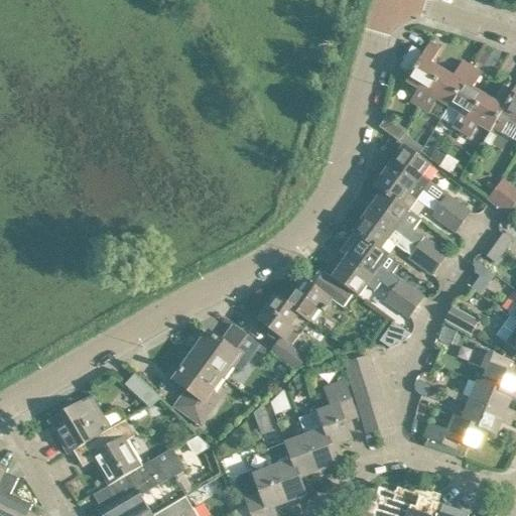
[(419,108),(442,71),(431,63),(440,48),(430,42),(423,53),(412,47),(399,70),(410,76),(406,83),(418,90),(410,103),(419,108)]
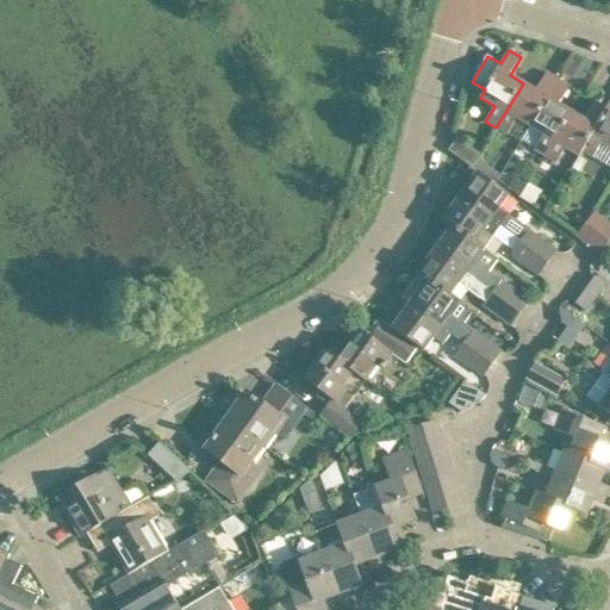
[(516,119),(530,128),(558,80),(547,73),(536,91),(523,83),(496,128),(508,135),(516,119)]
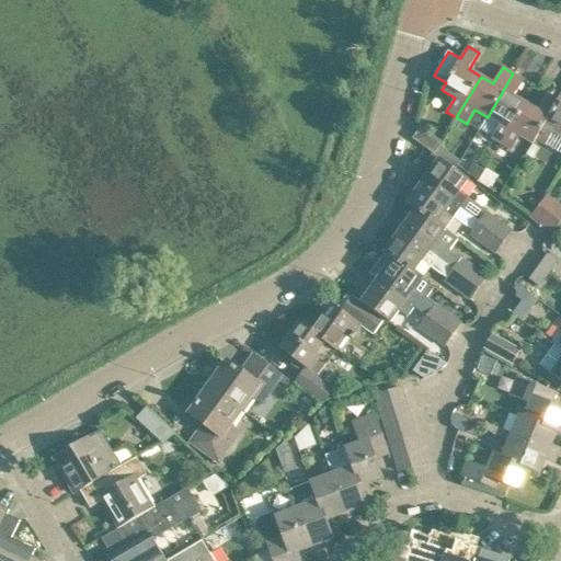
[(491,138),(501,145),(526,103),(514,96),(524,80),(513,73),(488,117),(500,125),(491,138)]
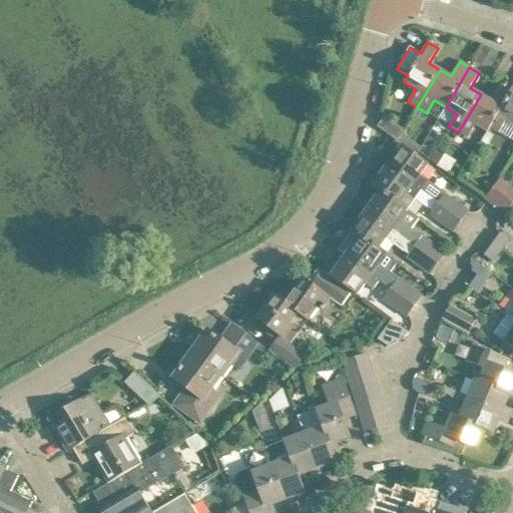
[(487,132),(490,127),(489,127),(510,92),(510,91),(501,86),(492,101),(481,94),(458,132),(468,137),(475,125),(487,132)]
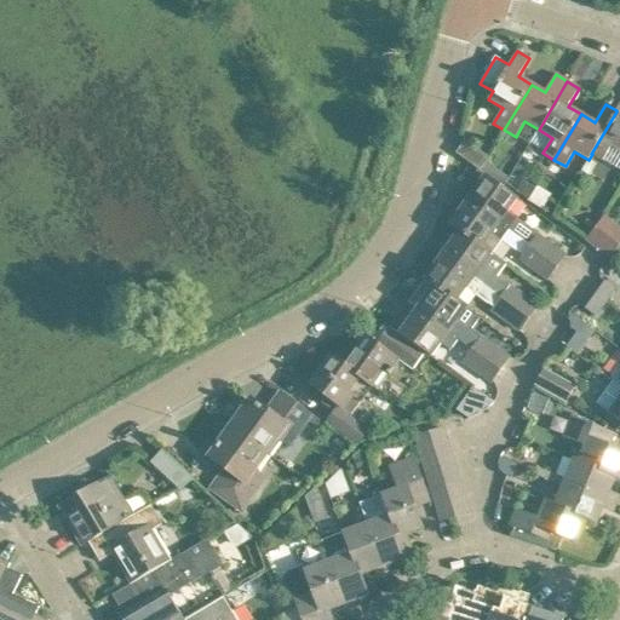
[(619,109),(618,108),(616,110),(616,112),(591,154),(592,154),(603,160),(612,145),(619,149),(619,109)]
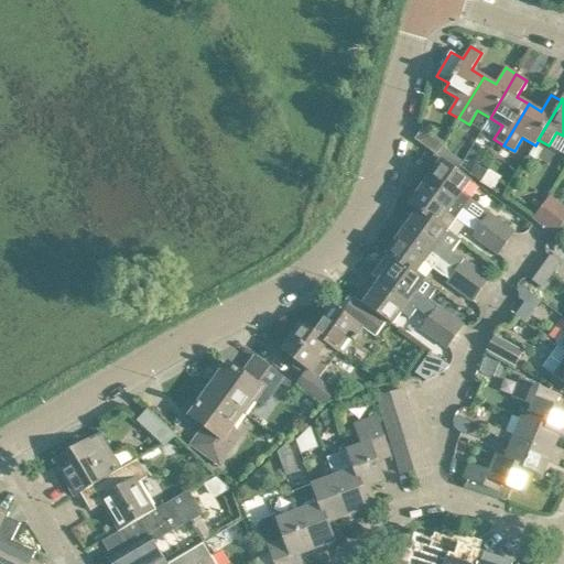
[(422,128),(414,140),(436,155),(443,145),(445,143),(423,128),(422,128)]
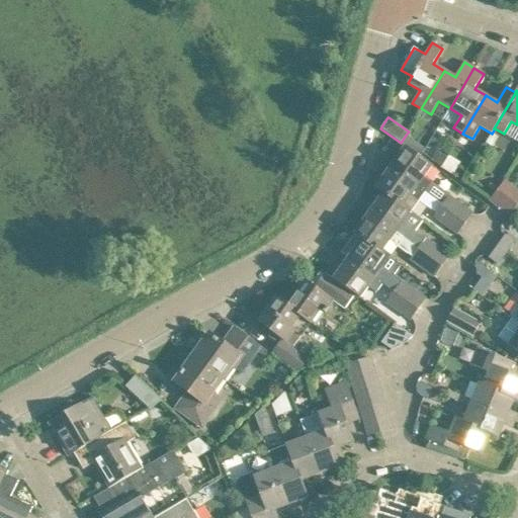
[(407,134),(401,143),(413,151),(419,143),(407,134)]
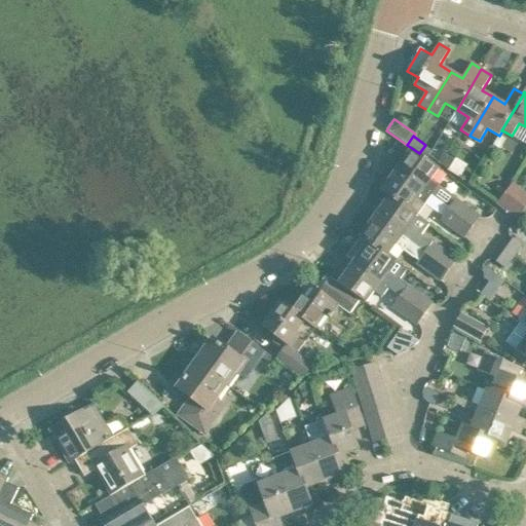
[(406,144),(396,159),(401,162),(397,170),(431,195),(439,185),(430,180),(439,168),(426,158),(419,153),(407,145),(406,144)]
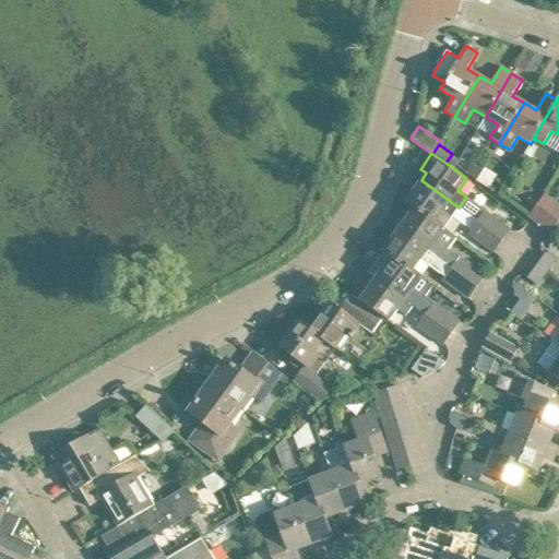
[(472,163),(466,171),(477,180),(484,169),(472,163)]
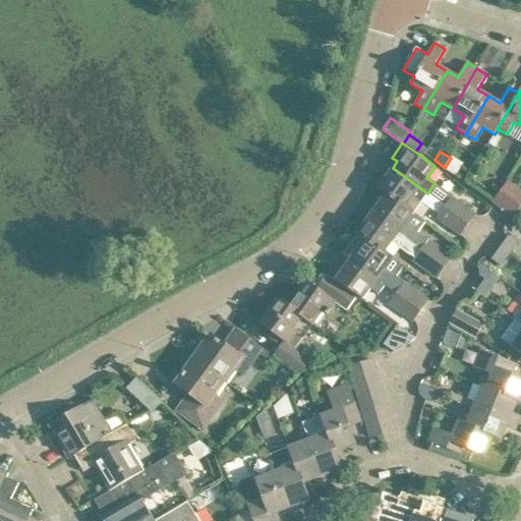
[(451,158),(445,168),(456,175),(463,163),(453,156),(451,158)]
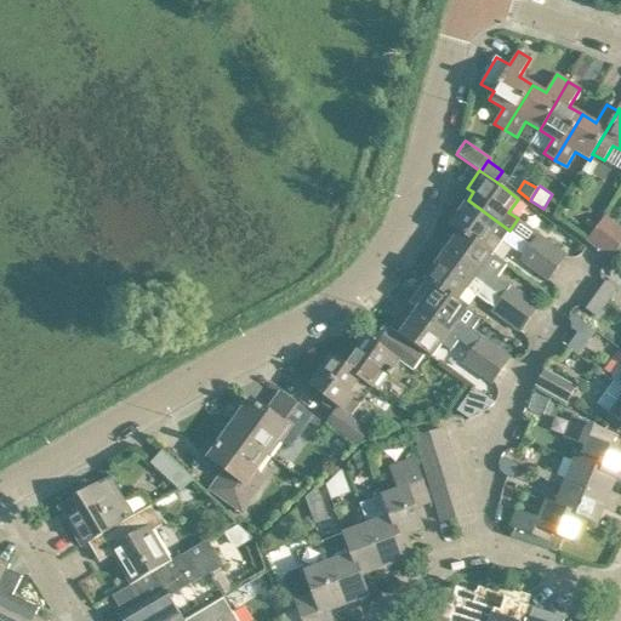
[(450,224),(453,227),(460,232),(460,231),(483,248),(493,254),(501,241),(510,231),(468,200),(450,224)]
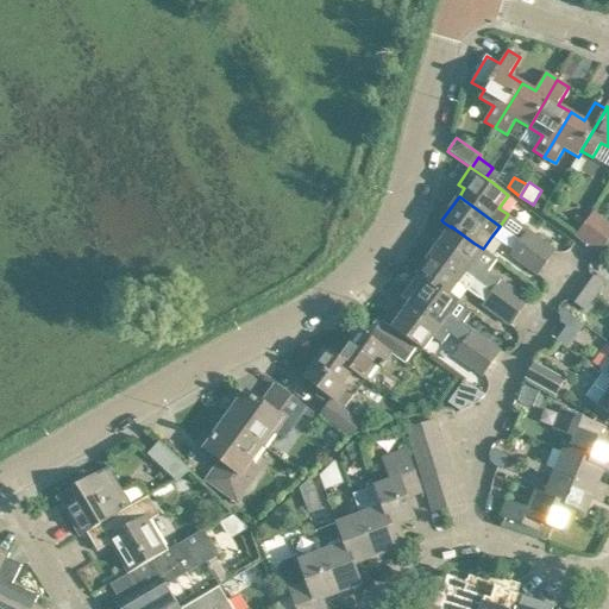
[(576,237),(588,245),(606,221),(594,213),(576,237)]
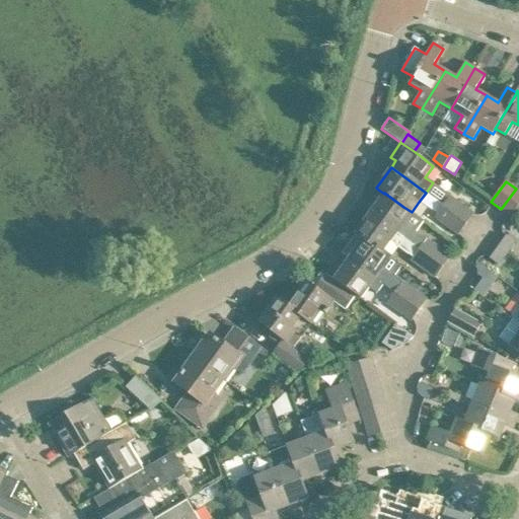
[(518,205),(518,191),(516,189),(501,209),(511,217),(518,205)]
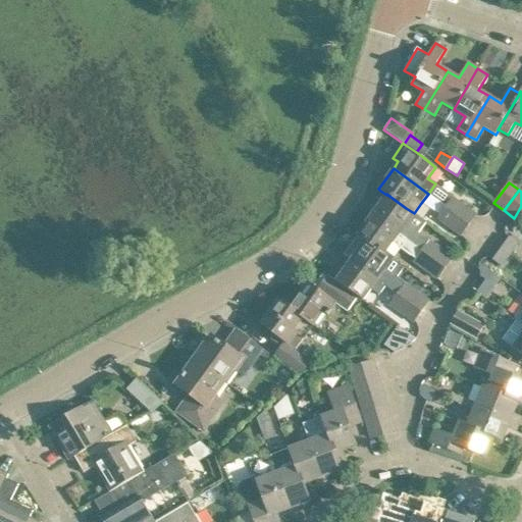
[(376,208),(372,214),(407,240),(421,250),(420,251),(446,269),(452,259),(453,258),(427,241),(419,233),(426,223),(414,213),(406,208),(386,194),(386,195),(380,191),(371,203),(376,208)]
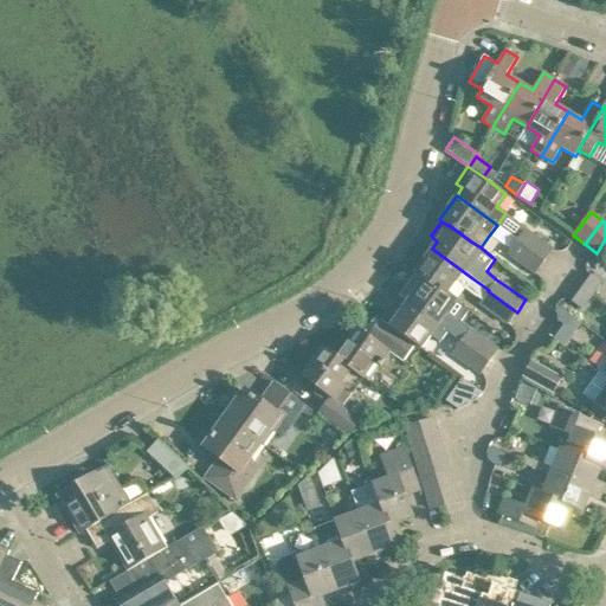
[(524,229),(516,240),(545,262),(553,250),(524,229)]
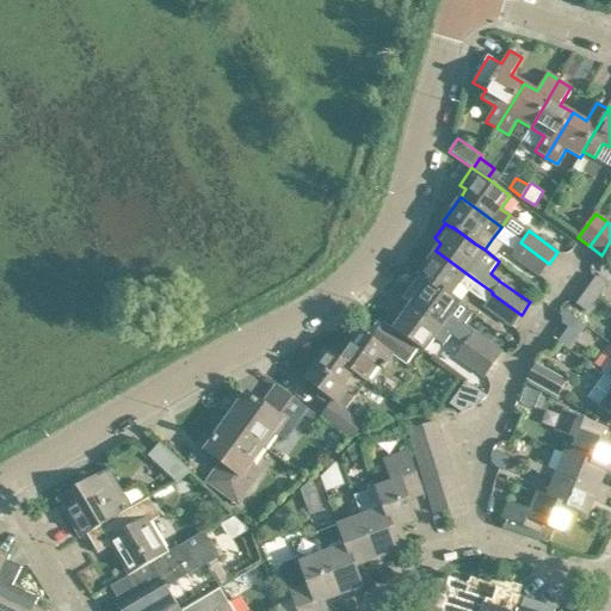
[(539,276),(541,276),(549,264),(520,242),(511,255),(539,276)]
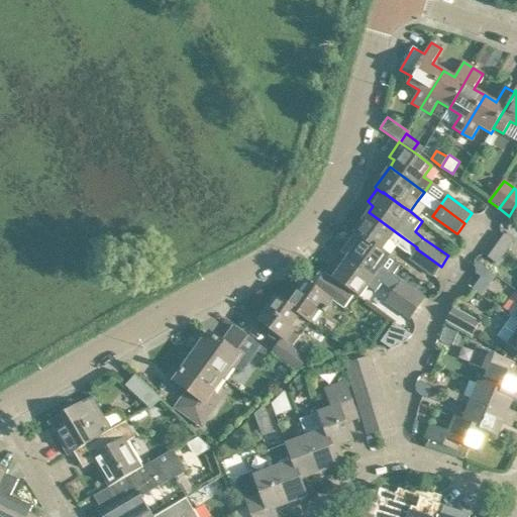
[(353,232),(354,234),(362,238),(362,237),(381,251),(389,241),(410,257),(409,260),(433,277),(434,276),(441,267),(416,248),(417,247),(403,237),(369,212),(353,232)]
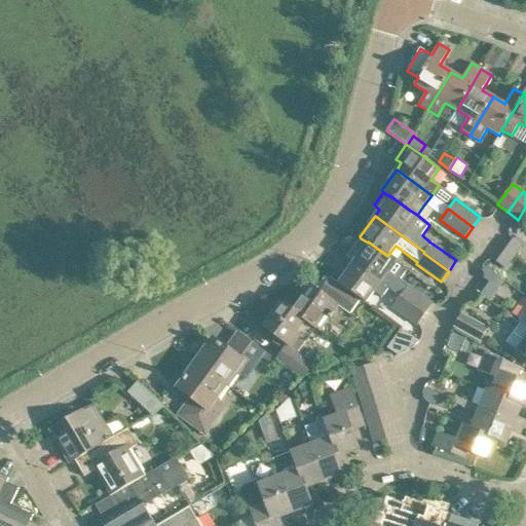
[(361,238),(346,258),(353,262),(388,288),(400,296),(407,287),(400,280),(407,269),(387,256),(368,241),(368,242),(361,238)]
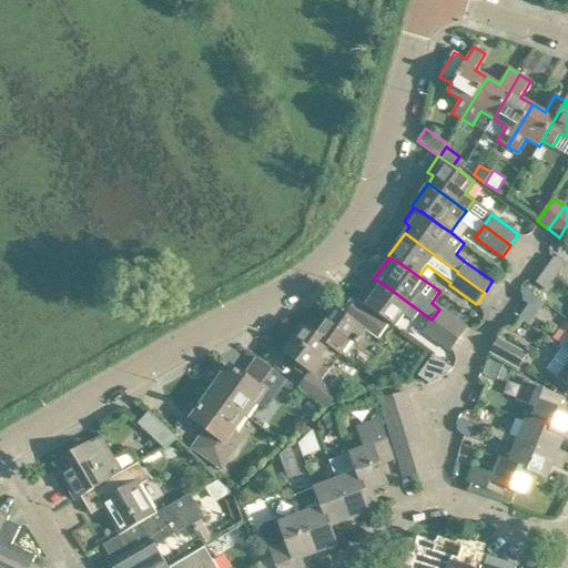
[(553,260),(545,271),(555,277),(564,265),(554,257),(553,260)]
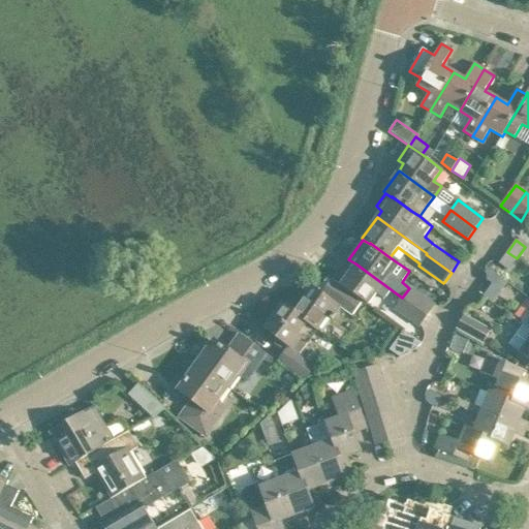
[(507,270),(517,258),(507,252),(500,261),(499,263),(507,270)]
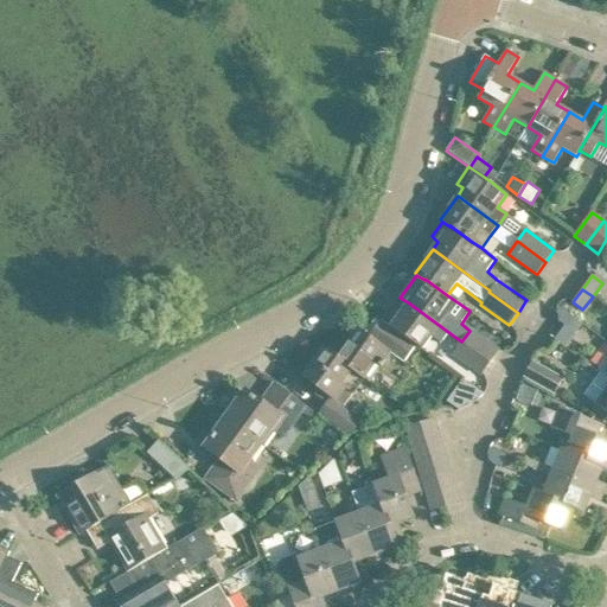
[(408,302),(390,326),(416,345),(422,350),(432,337),(440,344),(448,332),(408,302)]
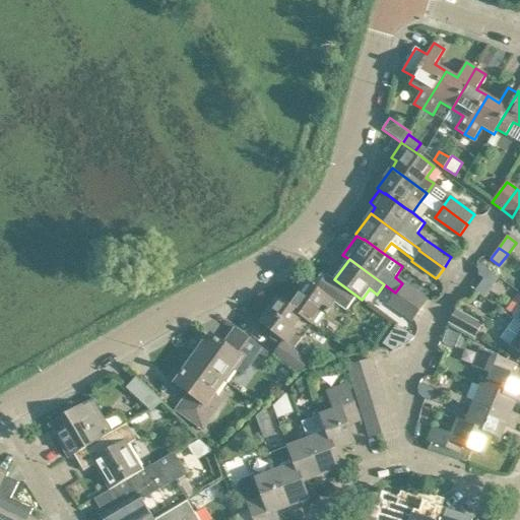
[(305,281),(287,306),(287,307),(302,317),(312,325),(316,328),(334,303),(345,311),(356,296),(334,279),(326,274),(315,289),(305,281)]
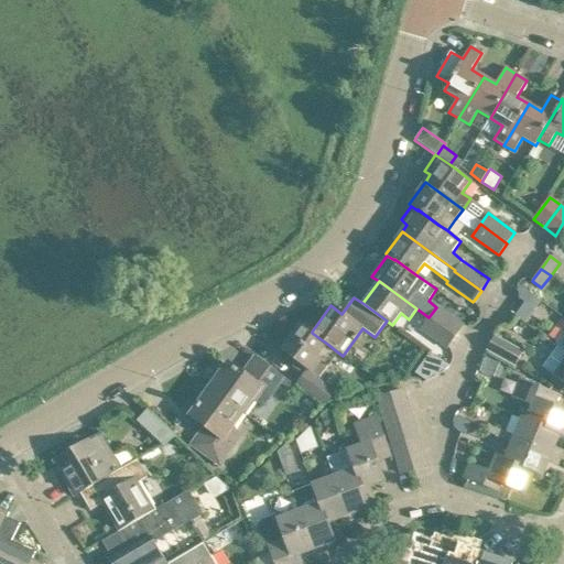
[(522,305),(516,315),(524,323),(533,310),(524,303),(522,305)]
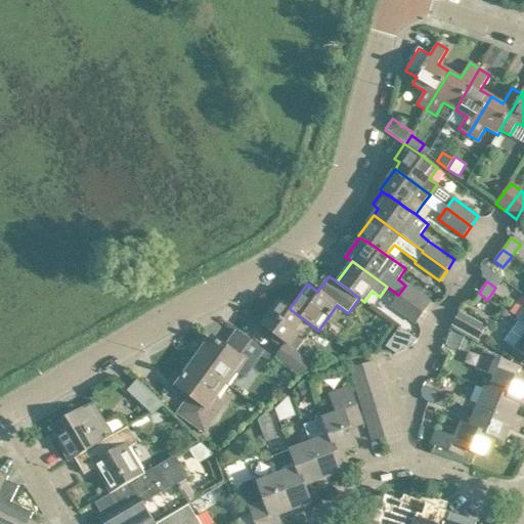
[(398,295),(423,313),(431,303),(406,285),(405,286),(398,295)]
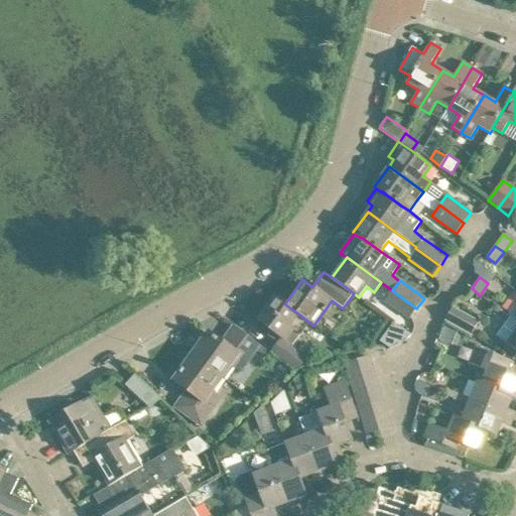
[(409,318),(416,308),(392,290),(385,301),(409,318)]
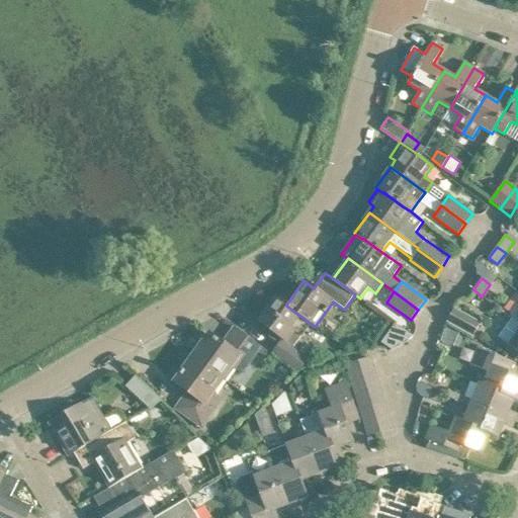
[(276,297),(258,322),(271,332),(282,339),(278,344),(271,354),(298,373),(309,358),(293,347),(311,324),(300,316),(286,306),(286,305),(276,297)]
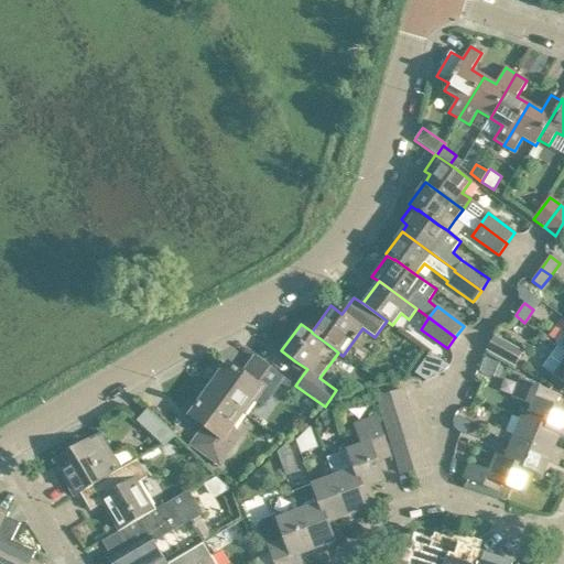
[(523,351),(494,336),(486,351),(516,367),(523,351)]
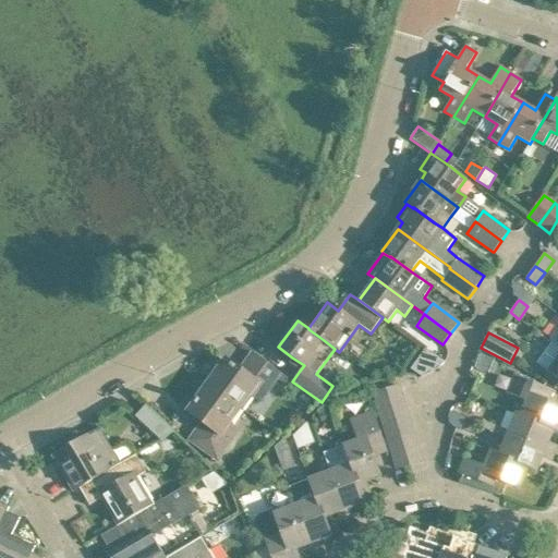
[(557,347),(549,340),(548,340),(553,343),(537,365),(557,379),(557,347)]
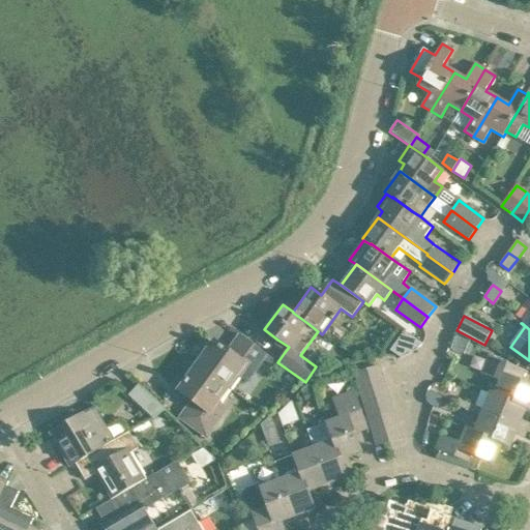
[(406,332),(392,350),(402,357),(410,353),(415,350),(419,348),(421,346),(422,345),(406,332)]
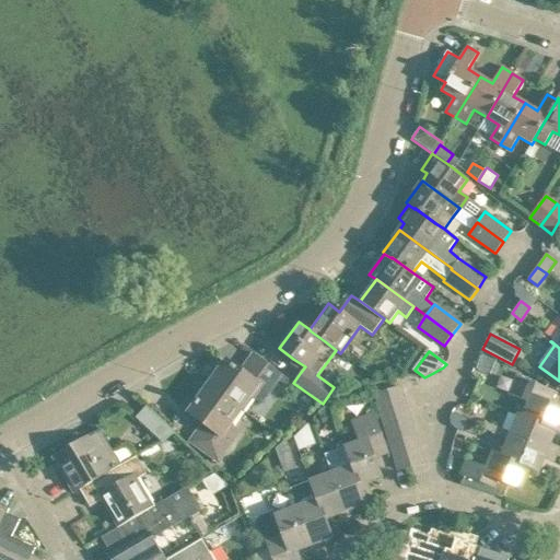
[(226,361),(208,386),(241,409),(251,397),(260,405),(278,380),(282,374),(253,354),(241,372),(226,361)]
